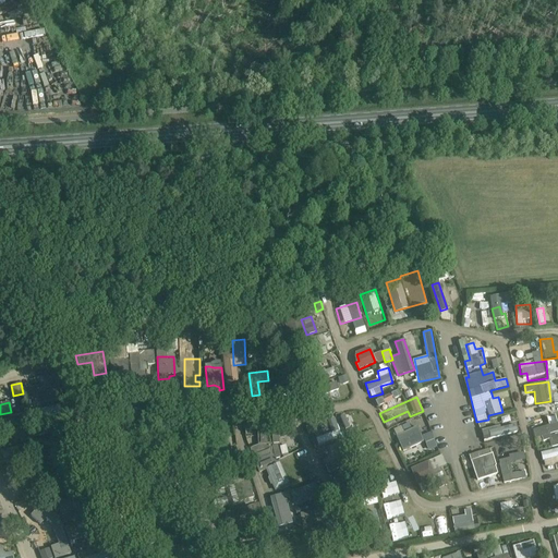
[(541,451),(543,464),(557,461),(557,419),(555,403),(533,408),(536,426),(533,427),(535,439),(549,436),(552,449),(541,451)]
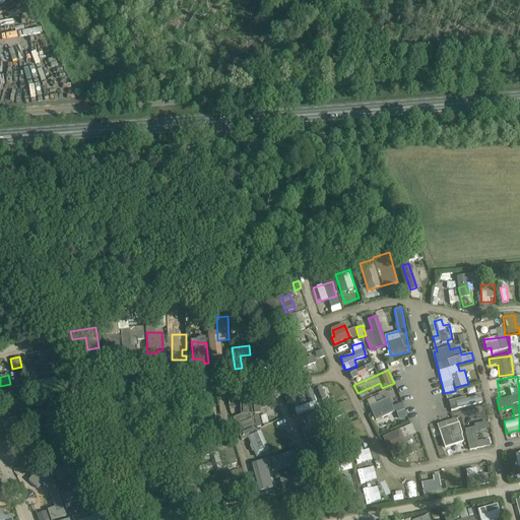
[(0,405),(20,402),(17,389),(0,392),(0,405)]
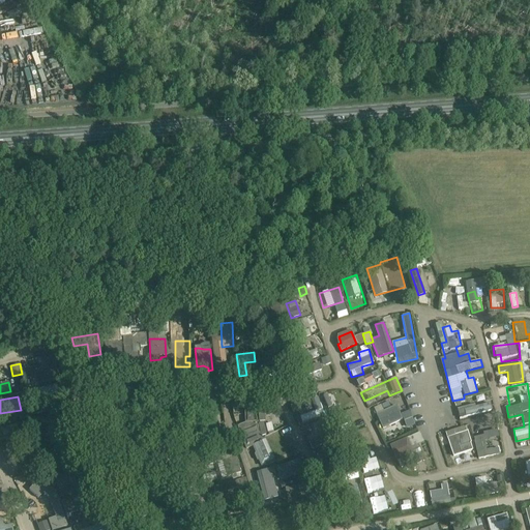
[(374,409),(382,428),(402,419),(395,405),(385,409),(383,405),(374,409)]
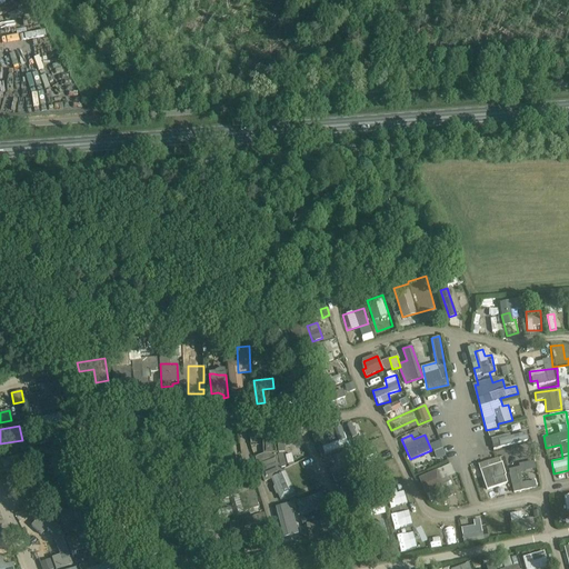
[(439,440),(430,445),(436,460),(446,457),(439,440)]
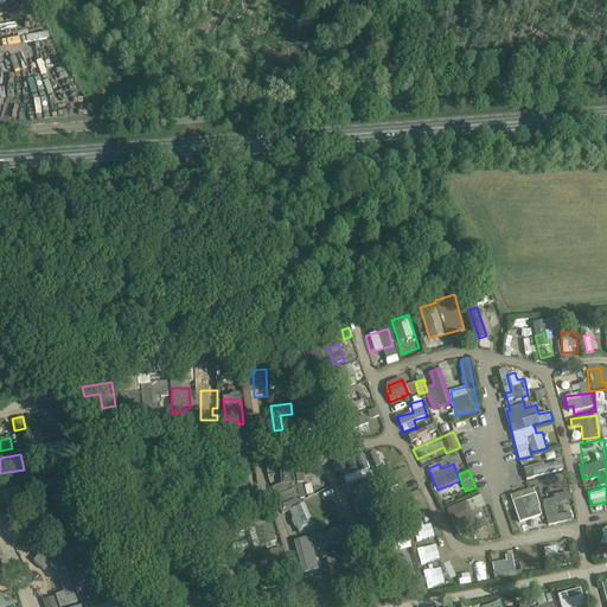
[(273,486),(281,509),(301,502),(299,496),(304,493),(302,489),(296,491),(289,472),(279,475),(282,483),(273,486)]
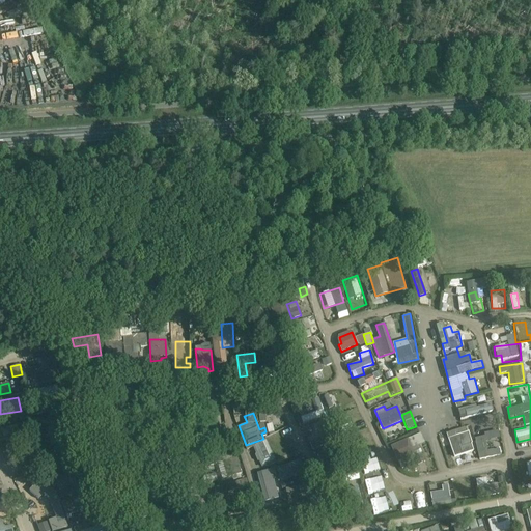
[(446,431),(452,456),(473,451),(467,426),(446,431)]
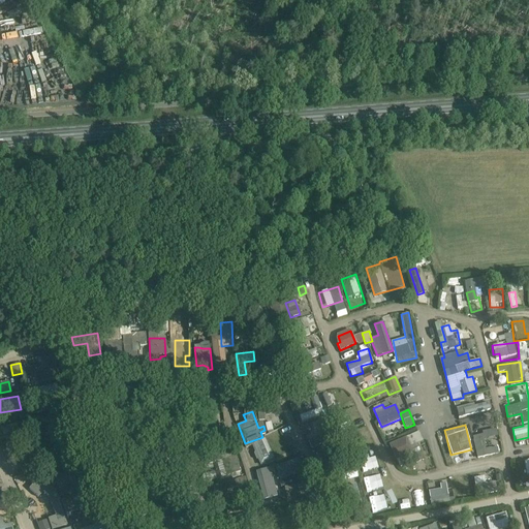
[(419,432),(390,442),(396,460),(412,454),(415,463),(424,460),(421,452),(442,443),(440,437),(424,443),(419,432)]
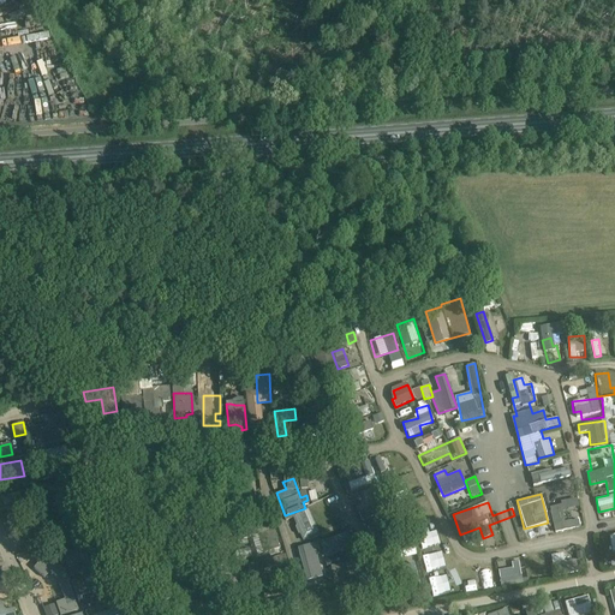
[(549,507),(555,532),(580,527),(578,518),(565,521),(561,505),(549,507)]
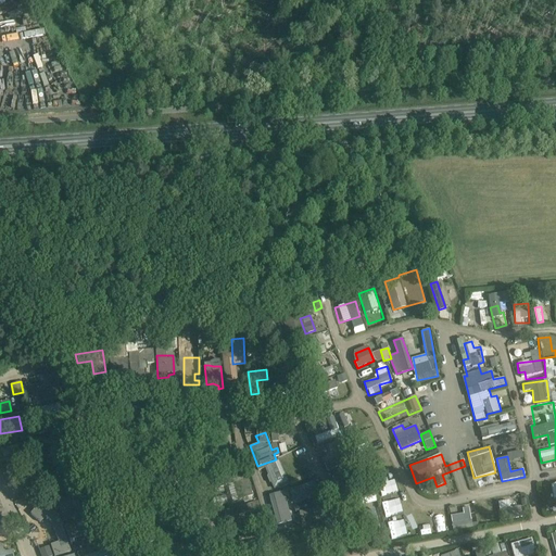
[(265,466),(274,488),(288,481),(278,460),(265,466)]
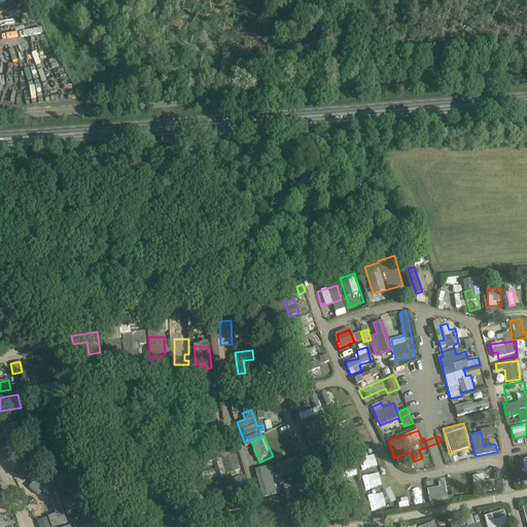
[(280,471),(294,466),(292,458),(277,463),(280,471)]
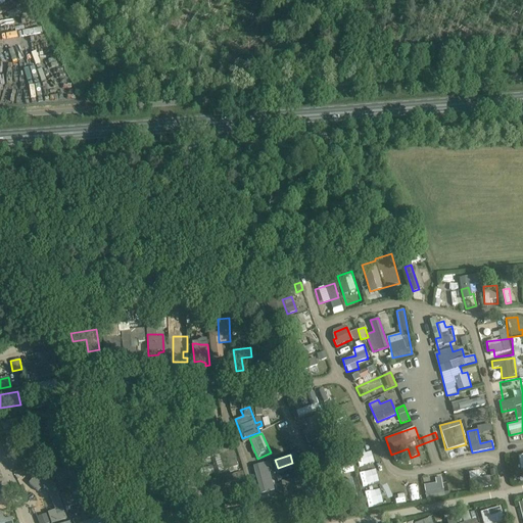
[(522,459),(512,461),(516,483),(522,481),(522,459)]
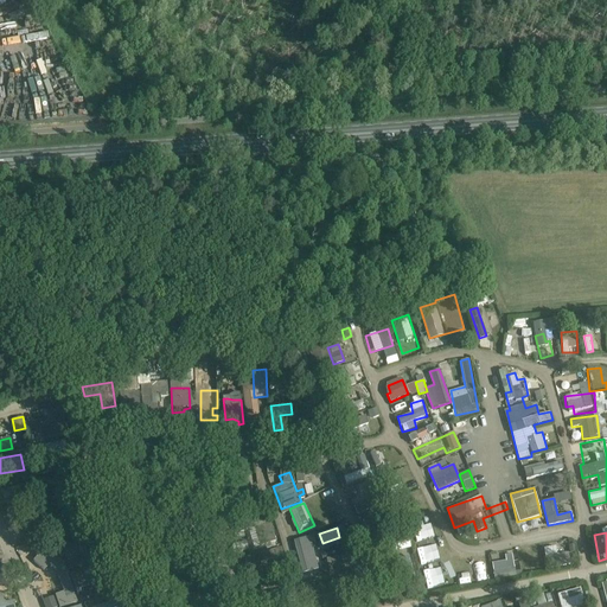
[(313,551),(311,543),(304,544),(302,538),(295,540),(301,573),(311,572),(307,551),(313,551)]
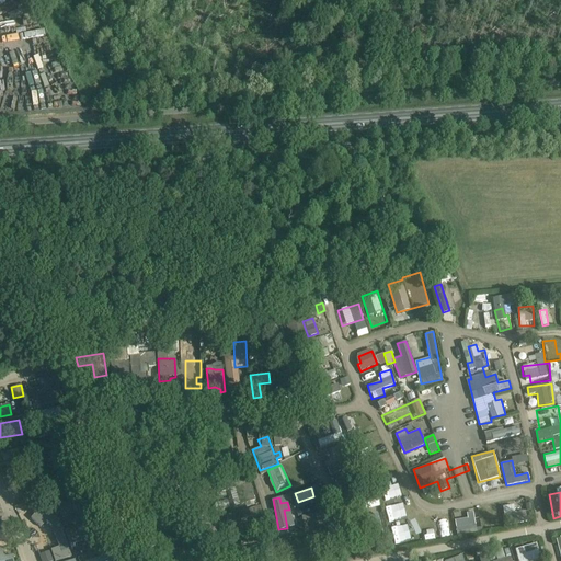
[(65,501),(57,503),(60,517),(68,515),(65,501)]
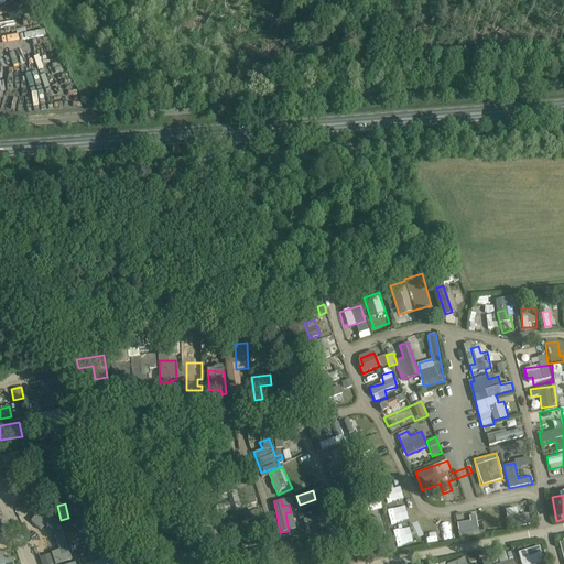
[(45,508),(31,519),(39,530),(46,523),(51,529),(57,524),(45,508)]
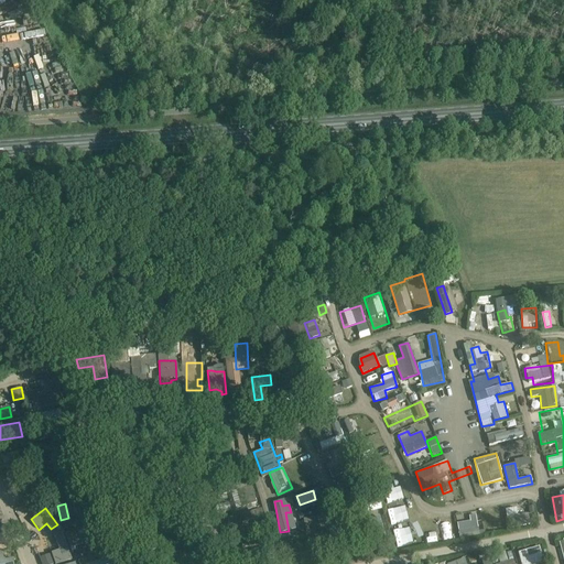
[(529,513),(517,514),(517,508),(506,508),(507,527),(529,525),(529,513)]
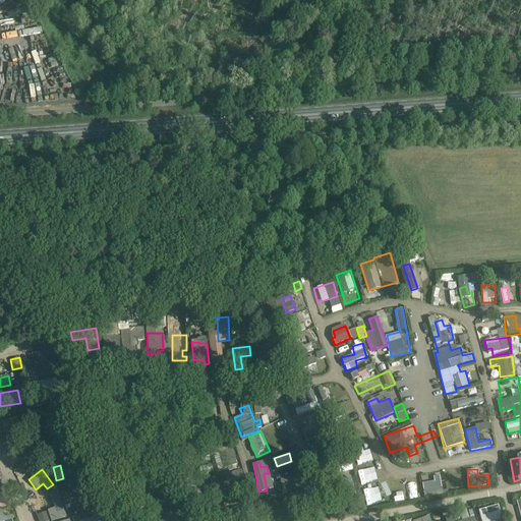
[(422,482),(423,496),(442,495),(441,474),(432,475),(433,481),(422,482)]
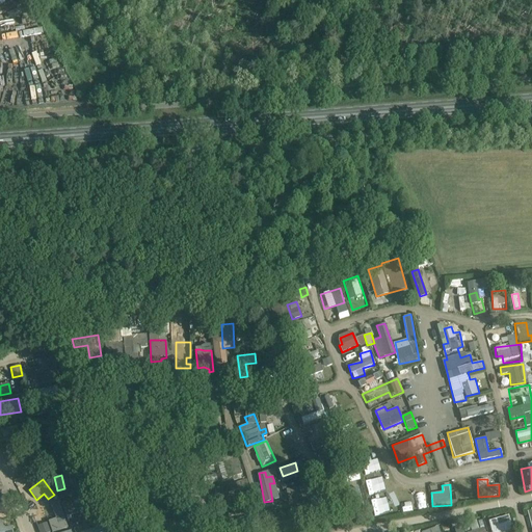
[(221,486),(214,489),(219,499),(225,496),(221,486)]
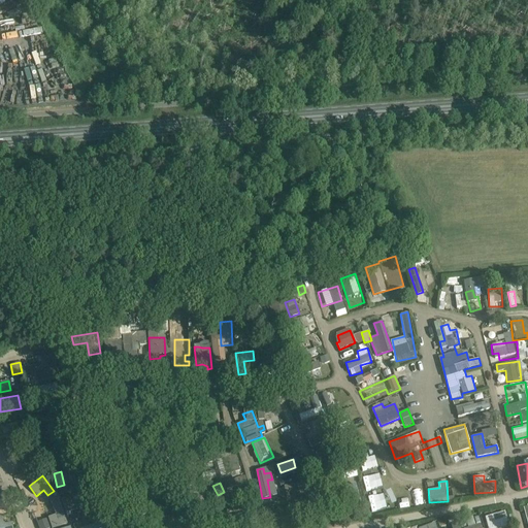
[(288,501),(301,497),(296,483),(283,487),(288,501)]
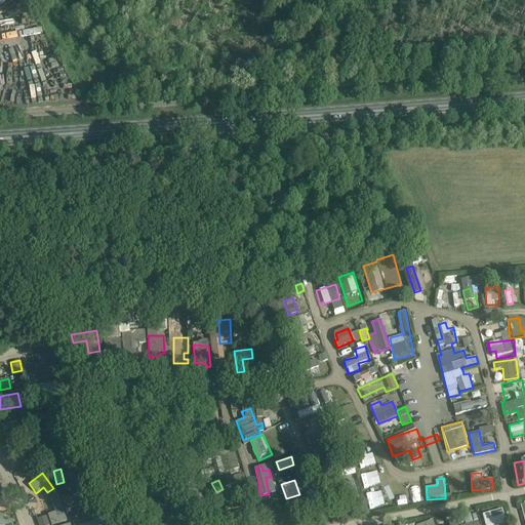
[(59,493),(70,491),(67,484),(57,487),(59,493)]
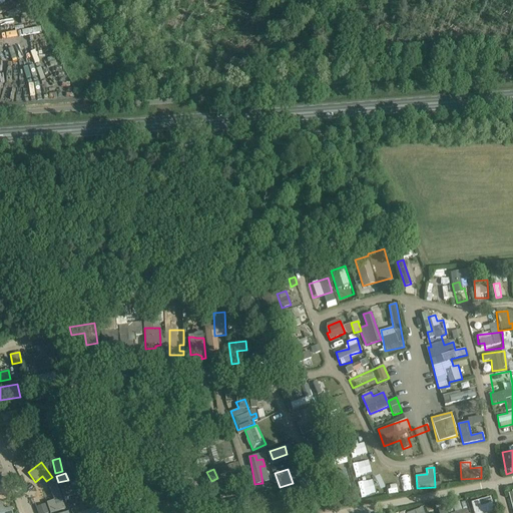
[(71,482),(61,483),(62,497),(72,496),(71,482)]
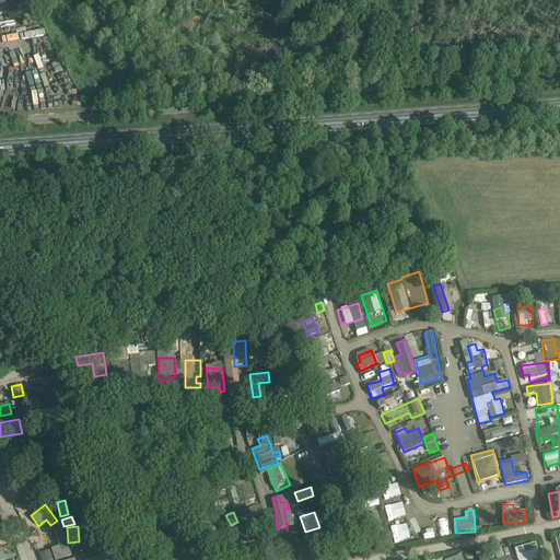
[(63,528),(54,531),(58,546),(50,548),(54,559),(70,556),(63,528)]
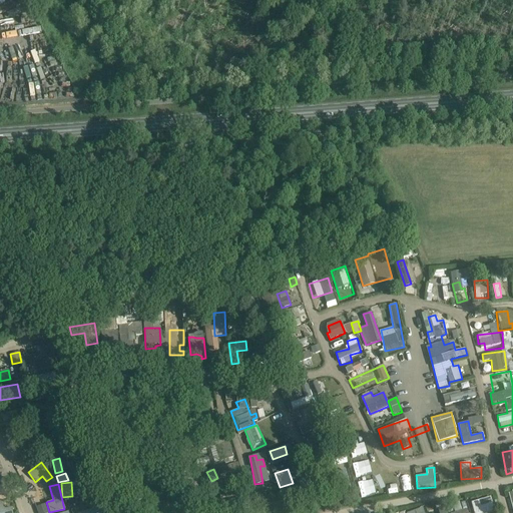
[(471,502),(474,512),(495,512),(490,496),(471,502)]
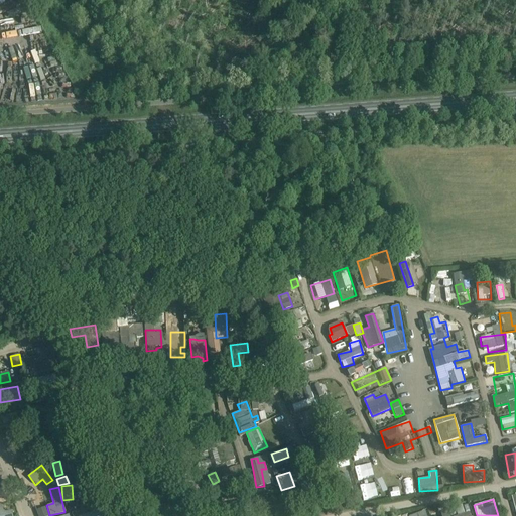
[(160,515),(173,515),(168,503),(157,507),(160,515)]
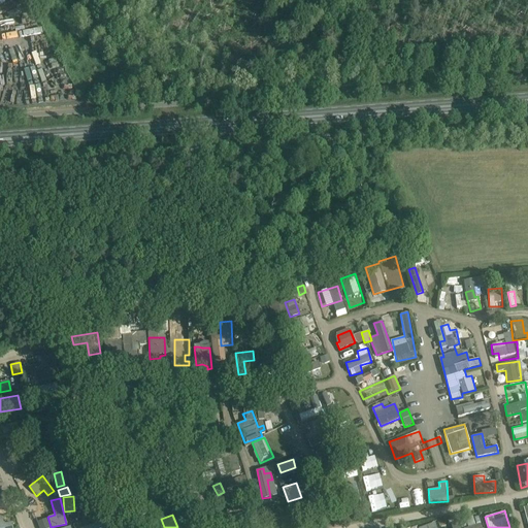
[(482,527),(479,515),(465,519),(467,527),(482,527)]
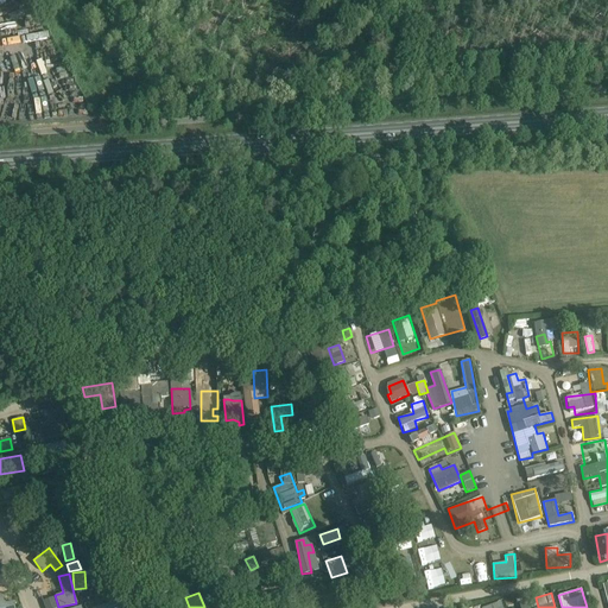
[(0,607),(14,607),(13,601),(4,603),(1,594),(0,594),(0,607)]
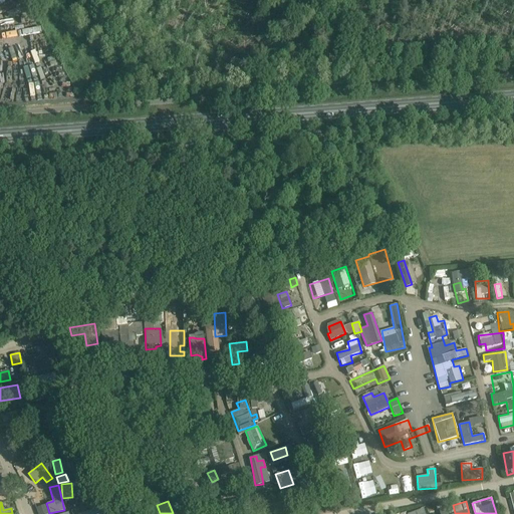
[(93,513),(89,504),(71,511),(71,513),(93,513)]
